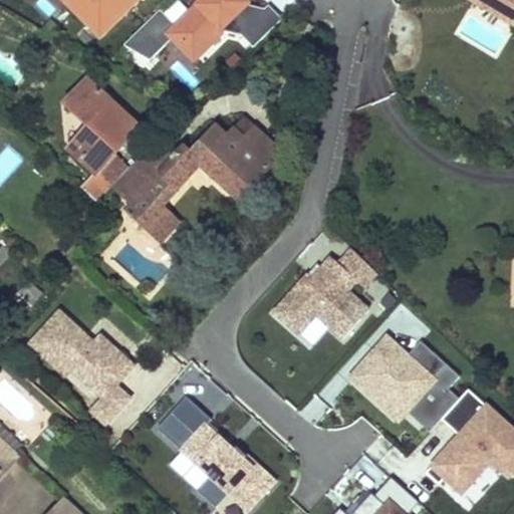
[(130,0),(66,0),(97,32),(130,0)]
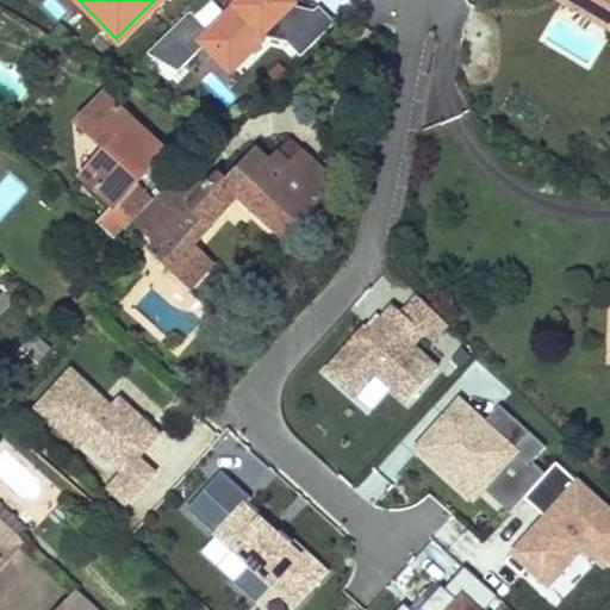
[(298,5),(297,0),(230,0),(205,26),(188,6),(148,53),(179,66),(200,41),(228,67),(265,29),(291,39),(304,54),(335,20),(319,6),(298,5)]
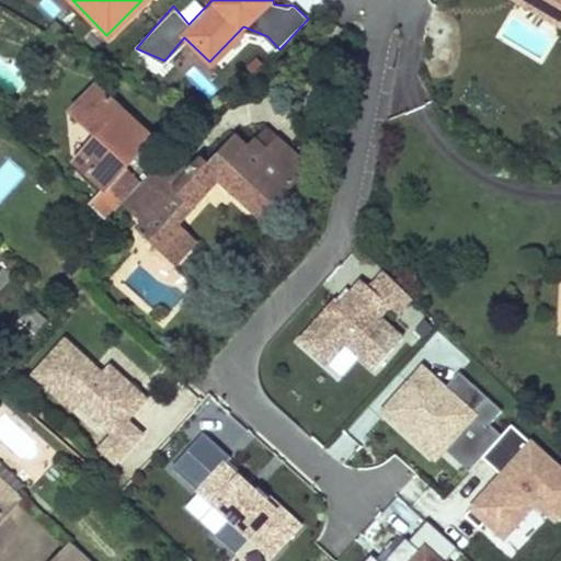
[(560,0),(558,0),(550,12),(531,0),(514,0),(560,32),(560,0)]
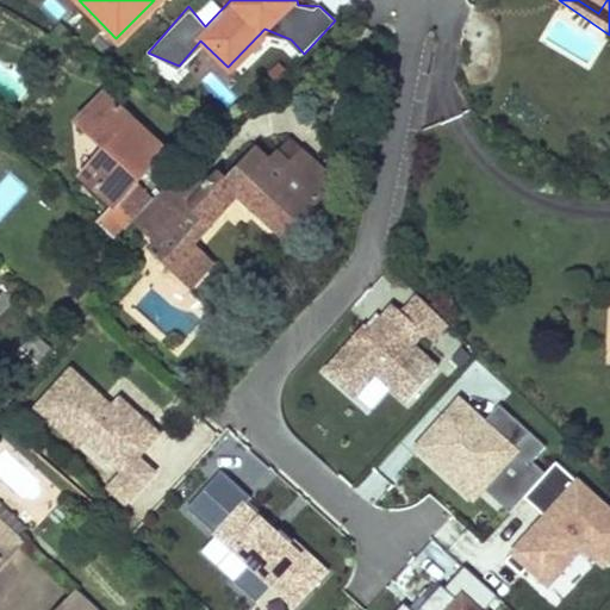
[(578,0),(598,13),(607,0),(578,0)]
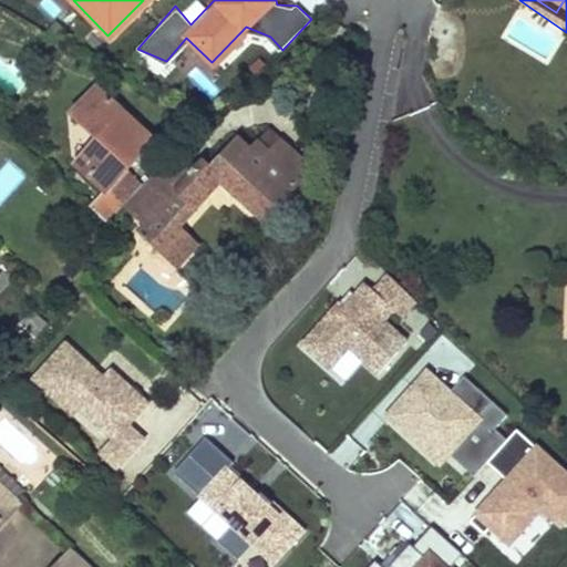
[(71,116),(84,127),(99,142),(78,166),(107,195),(154,142),(125,115),(111,130),(95,115),(109,100),(95,89),(71,116)]
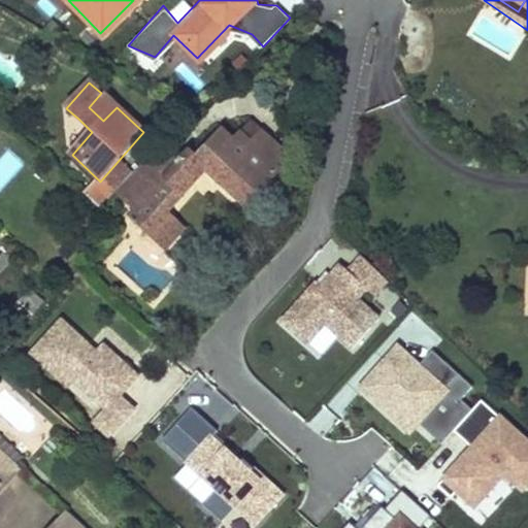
[(101,93),(89,107),(103,121),(117,107),(101,93)]
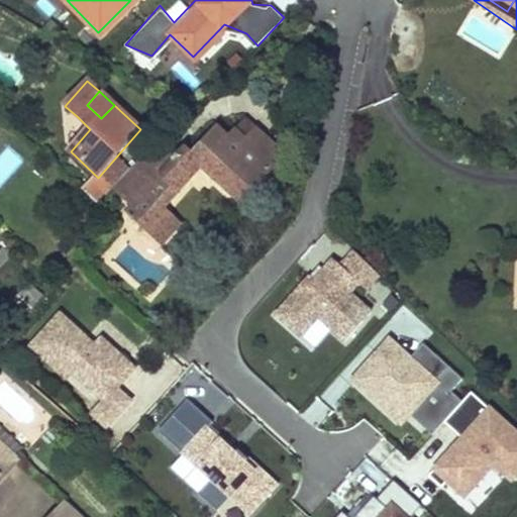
[(247,126),(239,134),(249,143),(257,135),(247,126)]
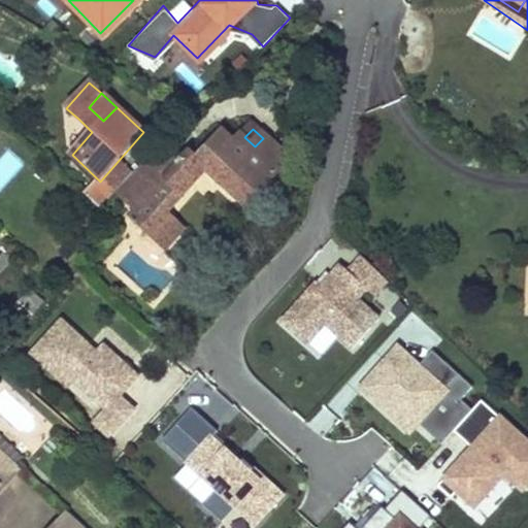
[(135,210),(132,215),(153,235),(170,217),(172,215),(169,210),(208,171),(246,209),(281,175),(282,157),(263,138),(255,146),(244,137),(237,145),(224,133),(197,159),(191,152),(182,161),(179,158),(154,184),(140,170),(118,193),(135,210)]
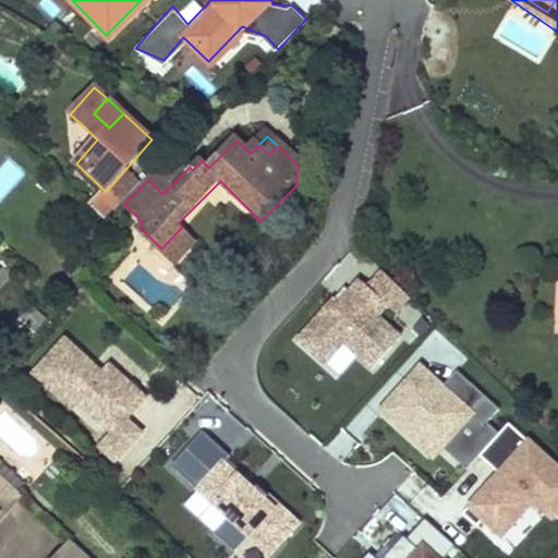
[(162,194),(190,167),(164,165),(148,180),(162,194)]
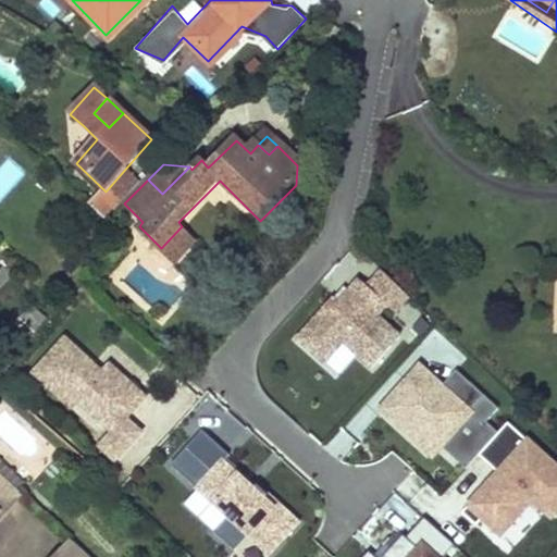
[(190,240),(180,229),(161,248),(172,259),(190,240)]
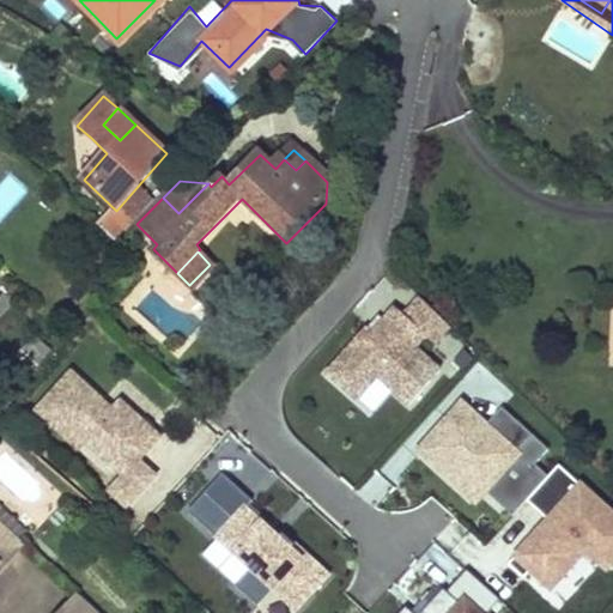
[(358,405),(383,378),(411,405),(442,371),(418,349),(429,335),(437,344),(450,329),(420,301),(404,317),(399,314),(375,339),(370,334),(329,376),(358,405)]
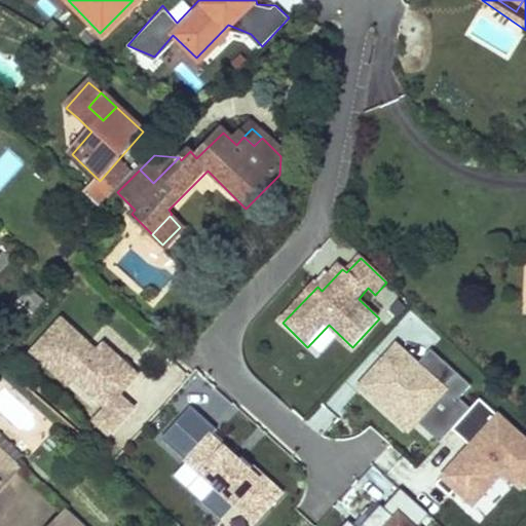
[(139,377),(130,370),(142,358),(108,327),(89,346),(63,323),(33,354),(96,411),(88,418),(110,437),(135,410),(120,397),(139,377)]
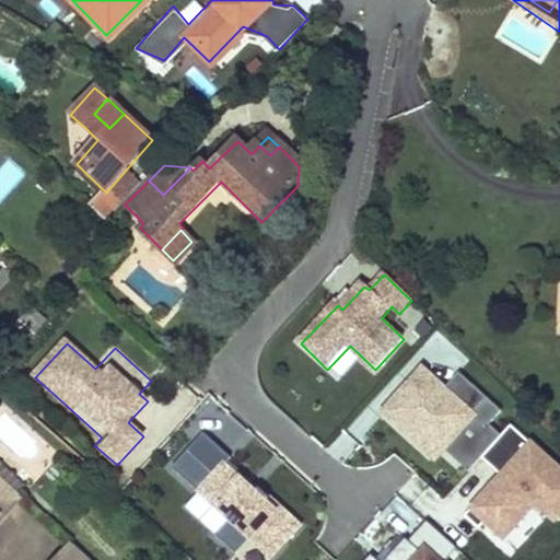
[(458,371),(445,386),(419,362),(375,409),(432,462),(445,447),(447,448),(465,464),(493,429),(488,424),(502,407),(458,371)]
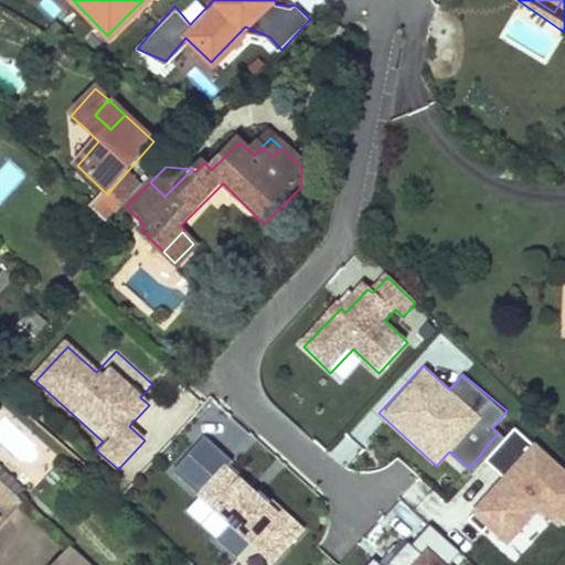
[(486,462),(507,481),(470,521),(484,534),(491,526),(510,543),(542,508),(561,525),(564,519),(564,473),(515,429),(486,462)]
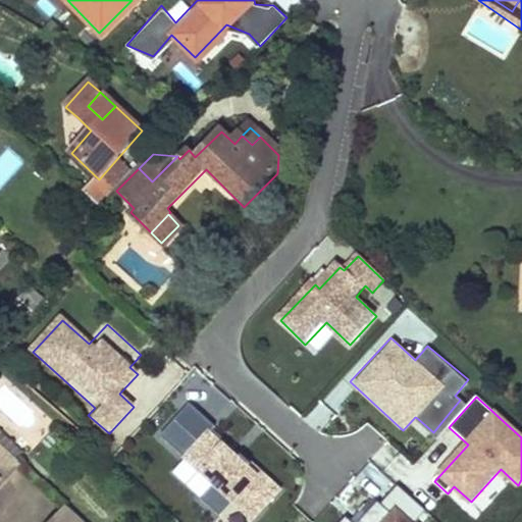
[(161,437),(215,486),(202,500),(221,517),(233,504),(253,521),(280,491),(214,430),(216,427),(191,405),(161,437)]
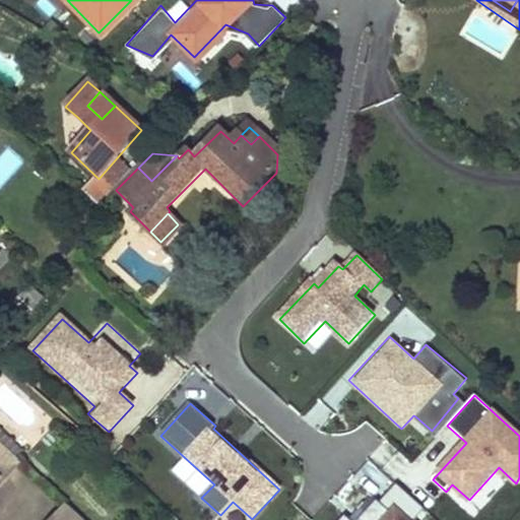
[(0,457),(0,477),(10,467),(0,457)]
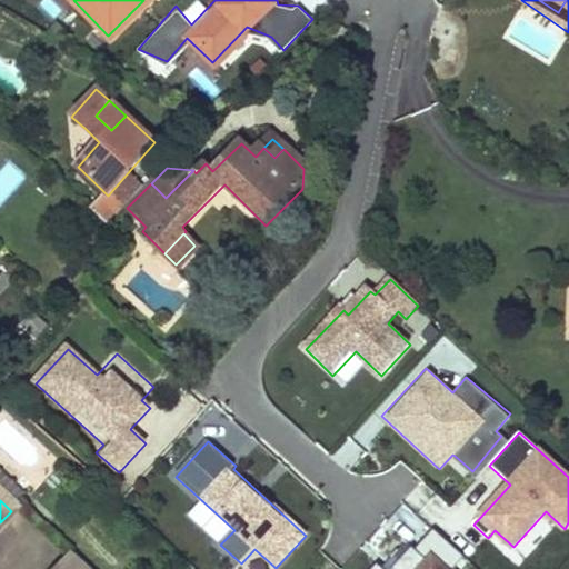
[(421,539),(430,527),(405,509),(397,521),(421,539)]
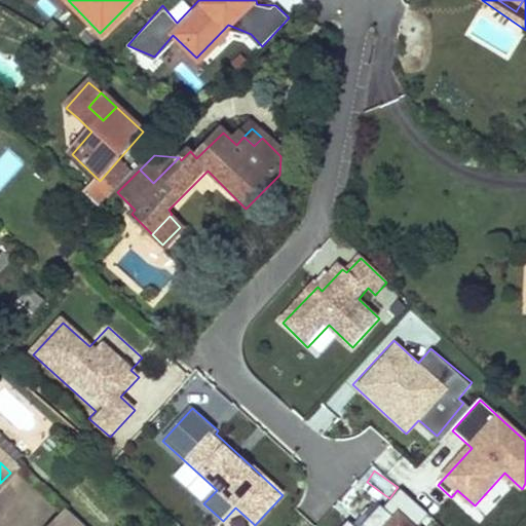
[(344,525),(419,525),(429,515),(402,489),(383,509),(375,501),(353,525),(349,522),(344,525)]
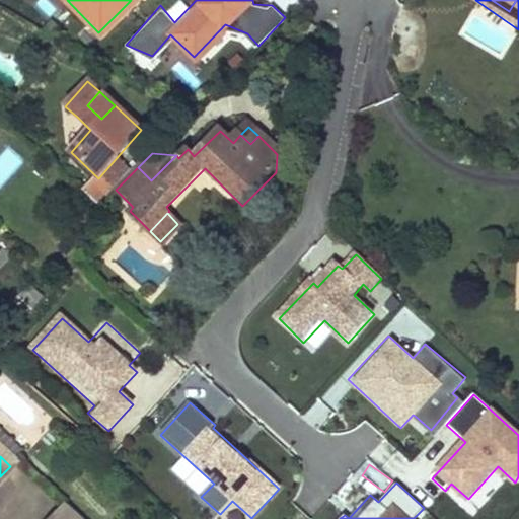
[(65,518),(55,509),(45,518),(65,518)]
